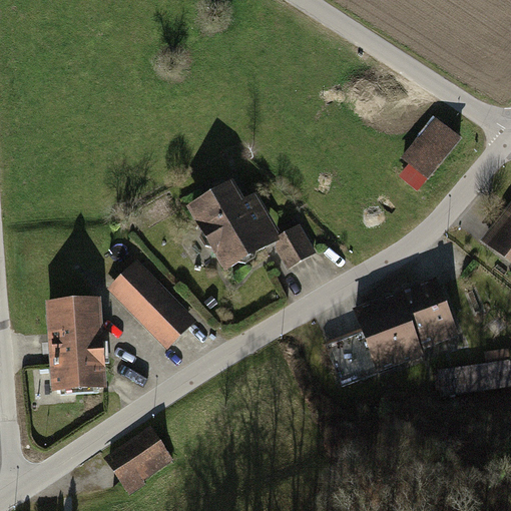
[(459,138),(434,117),(403,156),(428,176),(459,138)]
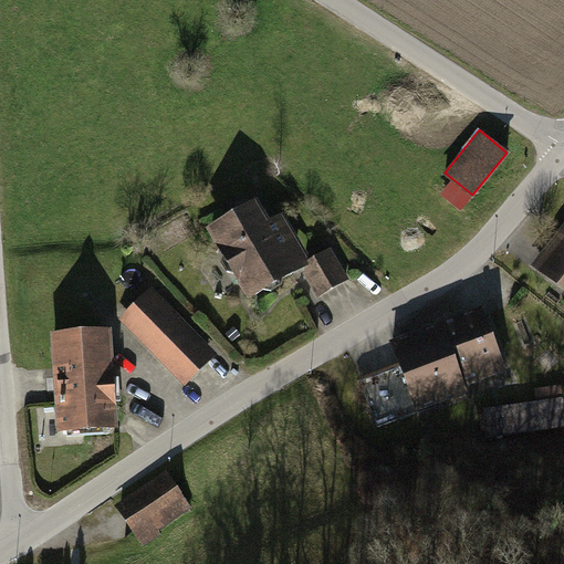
[(257,206),(209,233),(250,303),(299,274),(314,301),(353,278),(334,248),(311,261),(283,216),(269,226),(257,206)]
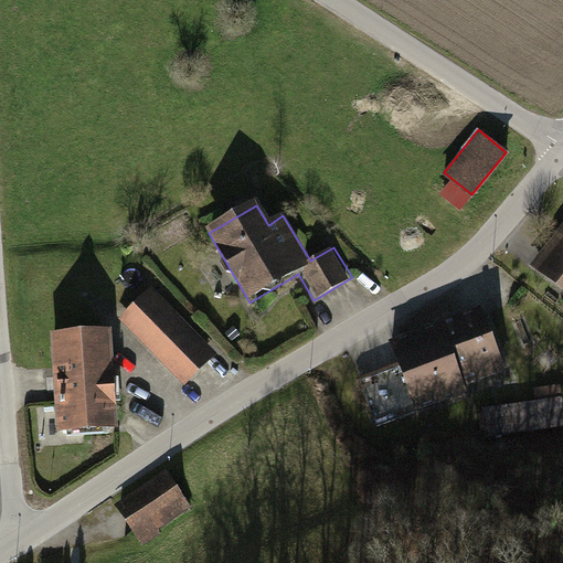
[(562,227),(533,265),(562,288),(562,227)]
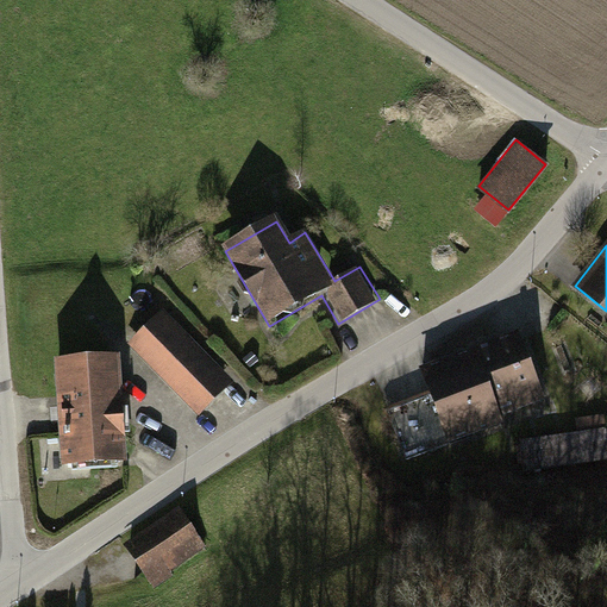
[(162,308),(126,343),(199,414),(233,380),(162,308)]
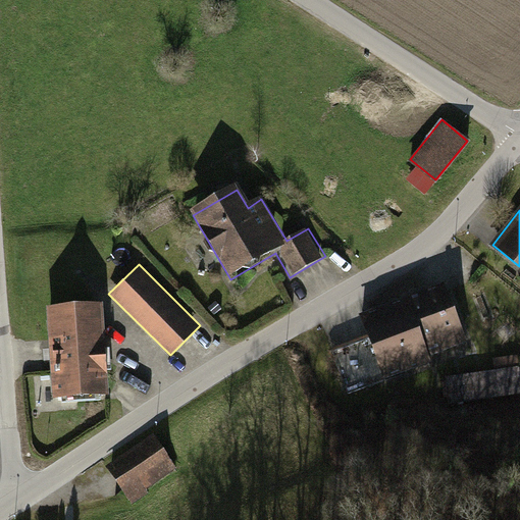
[(444,283),(357,314),(381,380),(430,363),(428,356),(465,343),(444,283)]
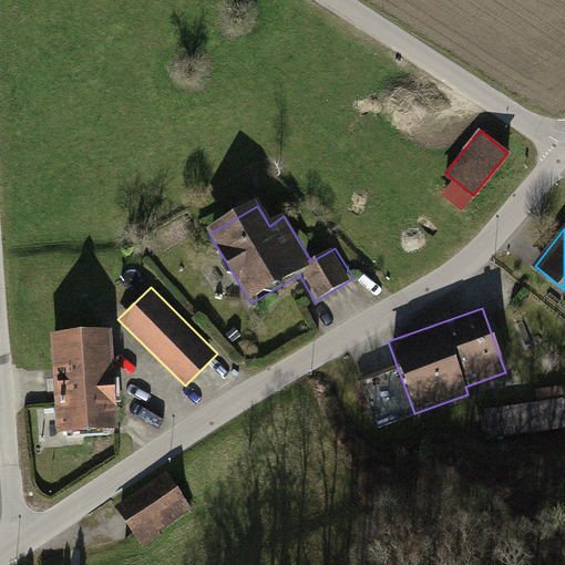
[(111,331),(50,335),(55,433),(117,430),(111,331)]
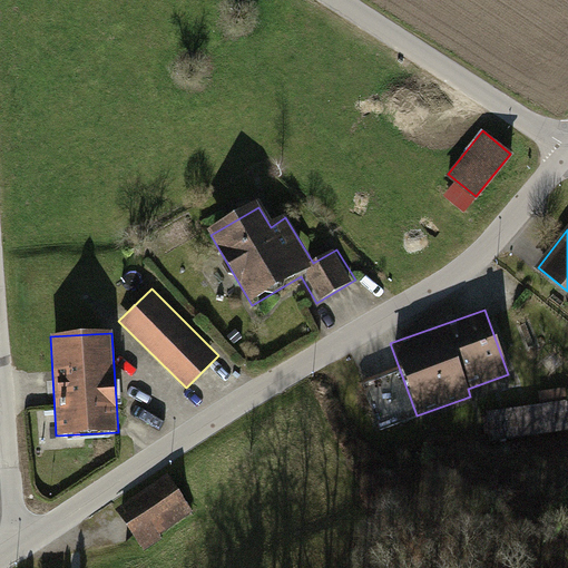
[(567,411),(566,399),(486,411),(490,439),(567,427),(567,411)]
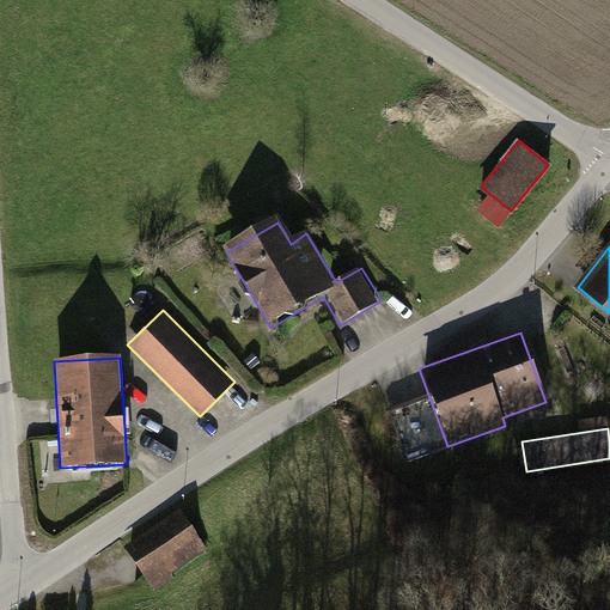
[(180,508),(124,546),(153,589),(171,577),(170,572),(206,548),(180,508)]
